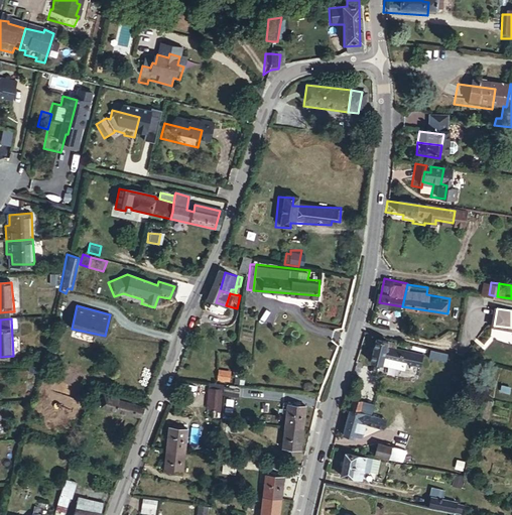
[(388,337),(376,334),(371,358),(383,360),(384,353),(403,357),(421,361),(423,351),(386,343),(388,337)]
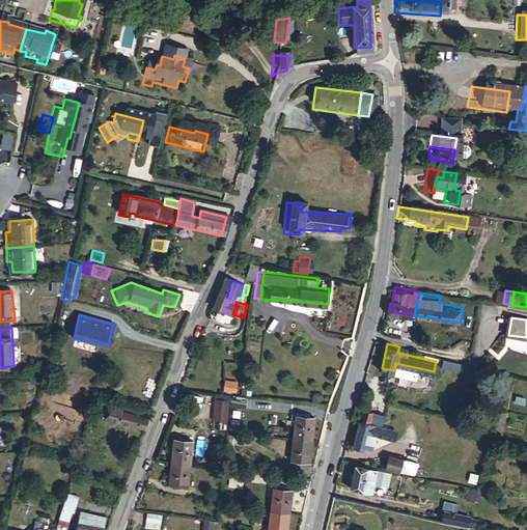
[(395,363),(394,370),(413,375),(415,367),(395,363)]
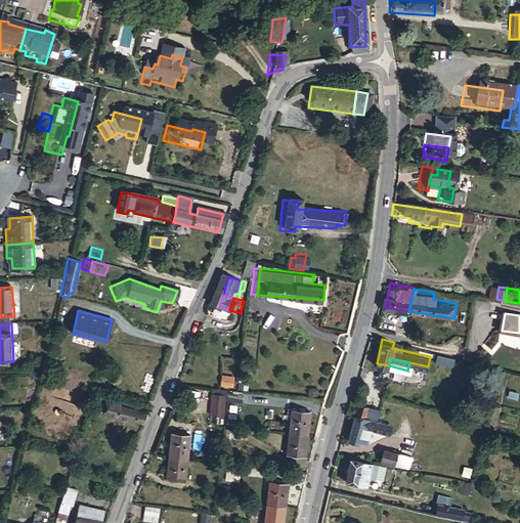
[(433,360),(432,375),(449,377),(451,362),(433,360)]
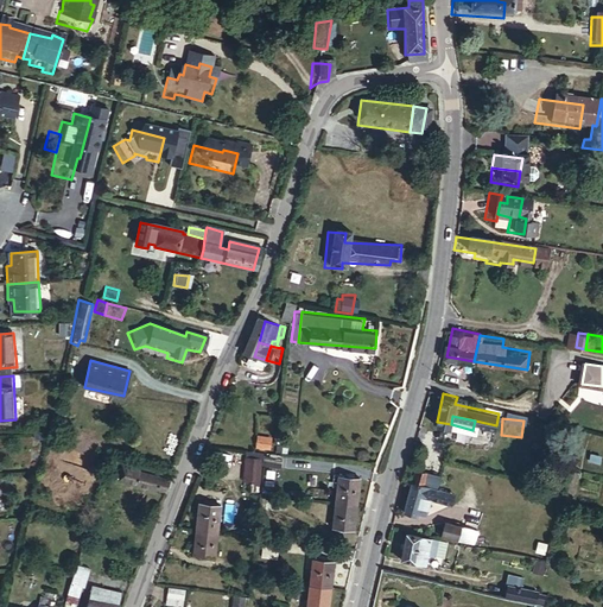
[(259,437),(259,451),(274,451),(277,438),(259,437)]
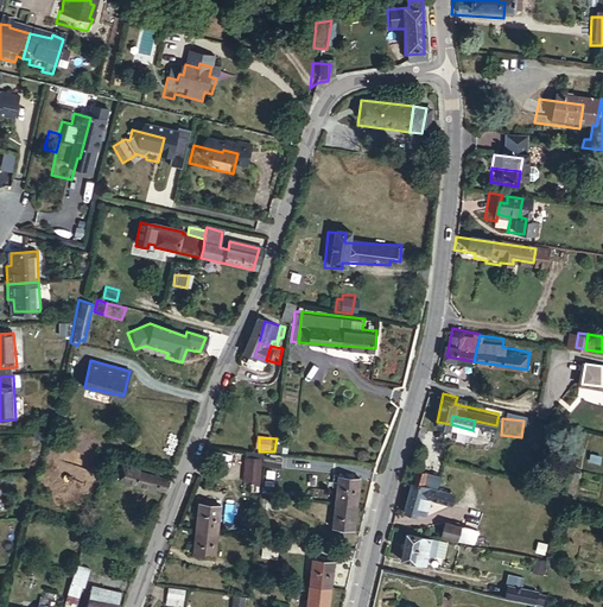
[(505,474),(508,457),(493,454),(489,470),(505,474)]
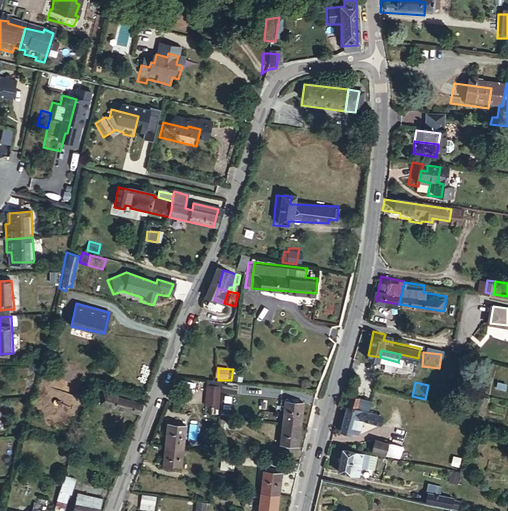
[(208,387),(206,407),(220,407),(221,389),(208,387)]
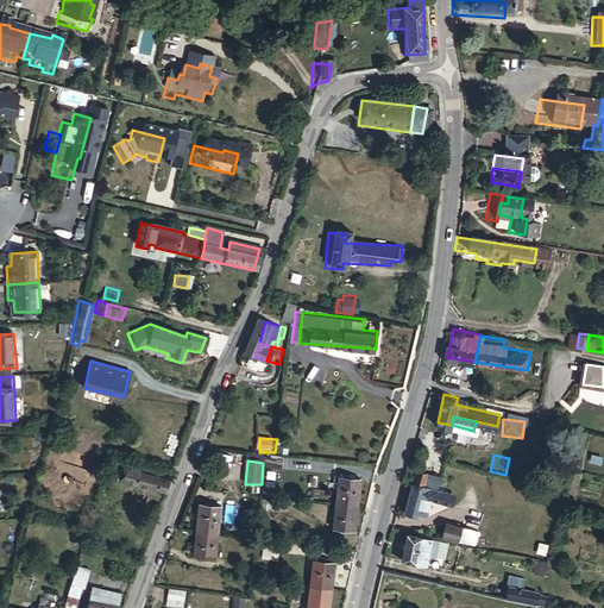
[(414,462),(410,477),(425,481),(428,465),(414,462)]
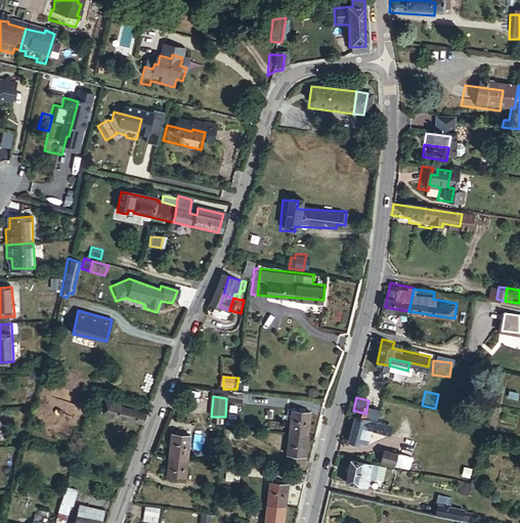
[(121,425),(124,412),(118,411),(118,407),(107,405),(102,422),(121,425)]
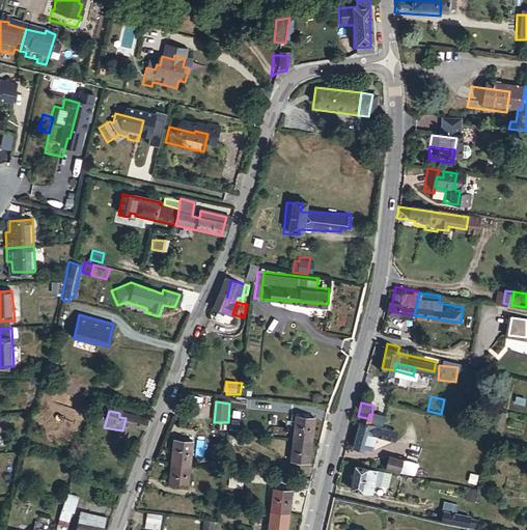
[(257,412),(256,426),(265,426),(266,412),(257,412)]
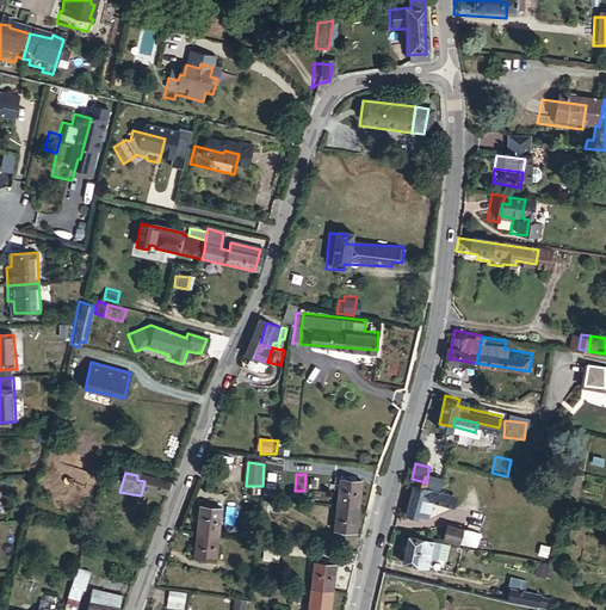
[(340,501),(362,504),(364,481),(342,479),(340,501)]
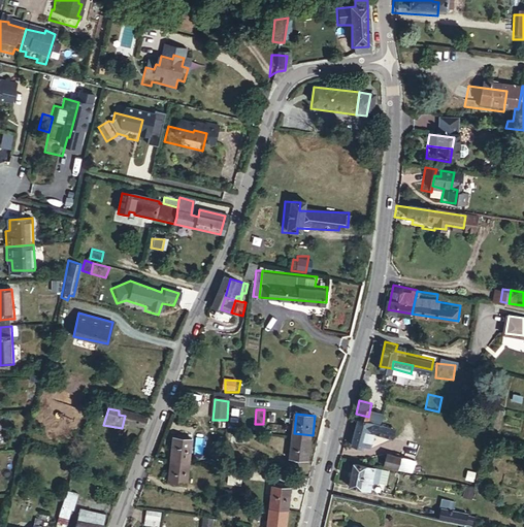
[(368,417),(356,414),(350,440),(361,443),(362,439),(370,440),(372,429),(375,418),(368,417)]
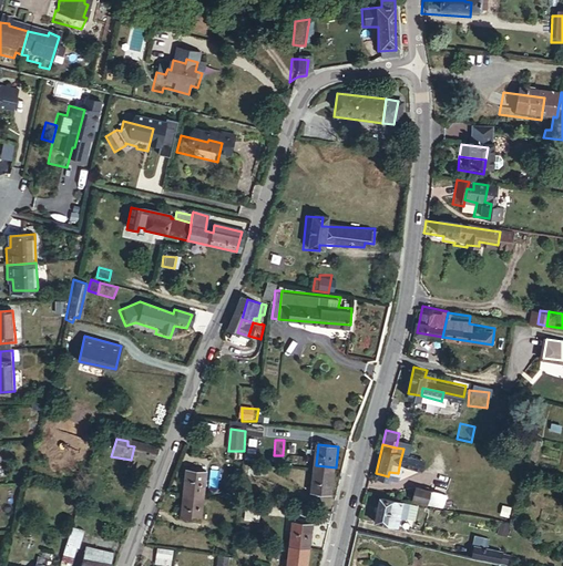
[(131,460),(157,465),(161,453),(134,446),(131,460)]
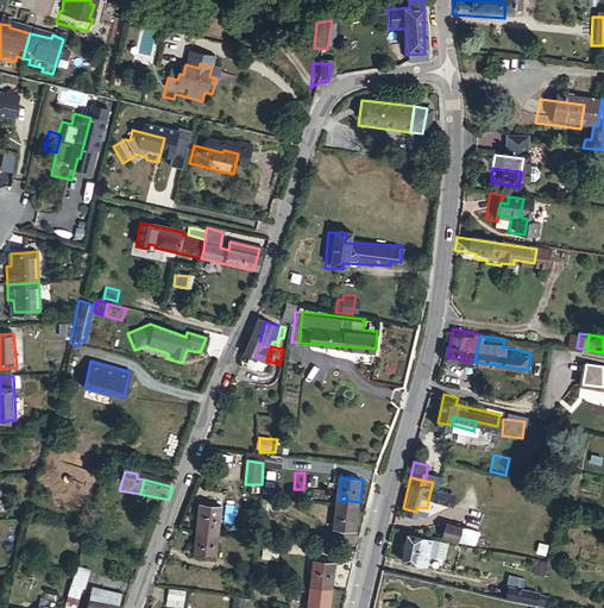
[(433,482),(429,495),(452,500),(453,487),(433,482)]
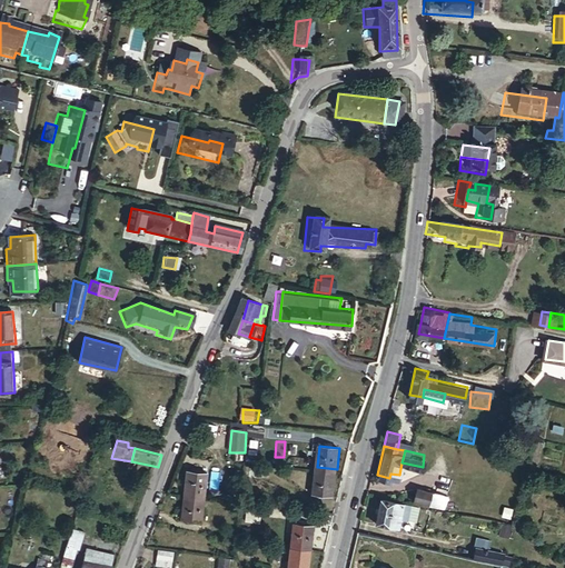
[(334,496),(337,469),(317,467),(314,494),(334,496)]
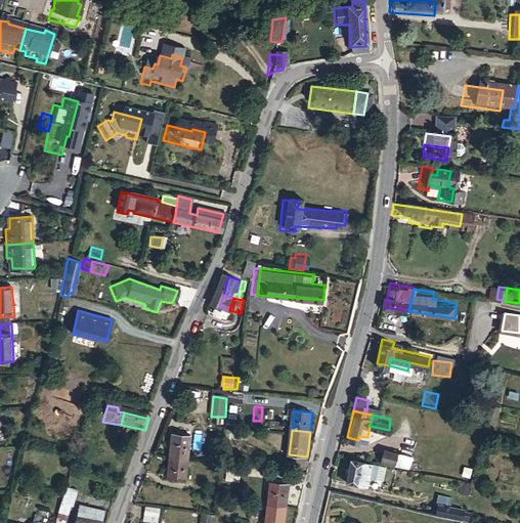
[(173,433),(172,452),(188,455),(190,436),(173,433)]
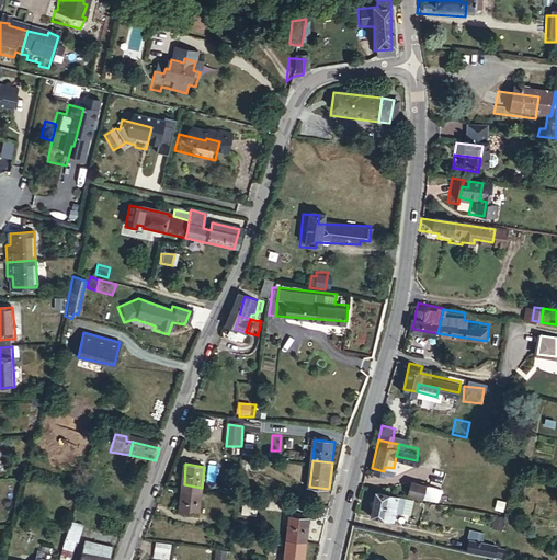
[(413,478),(410,490),(424,493),(428,482),(413,478)]
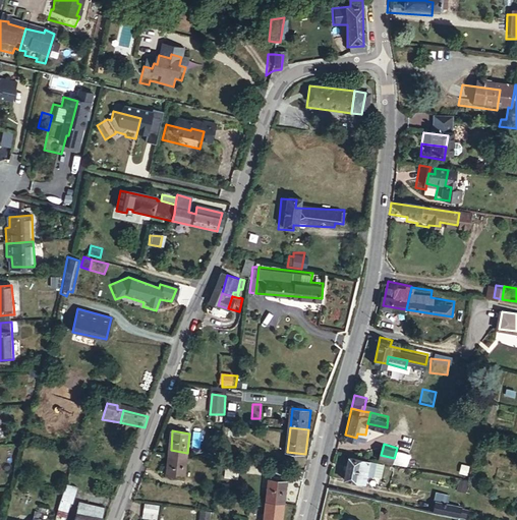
[(187,453),(171,450),(168,474),(184,477),(187,453)]
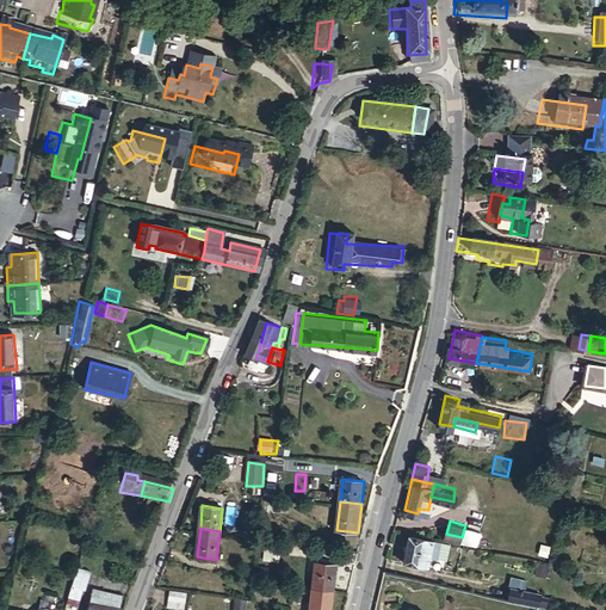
[(432,534),(408,529),(402,554),(426,561),(432,534)]
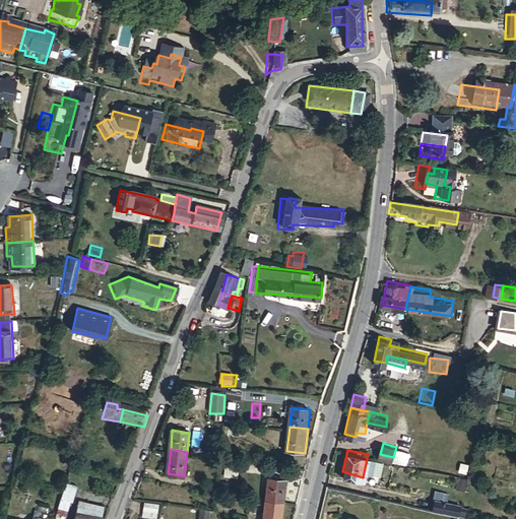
[(265,498),(283,500),(285,478),(268,476),(265,498)]
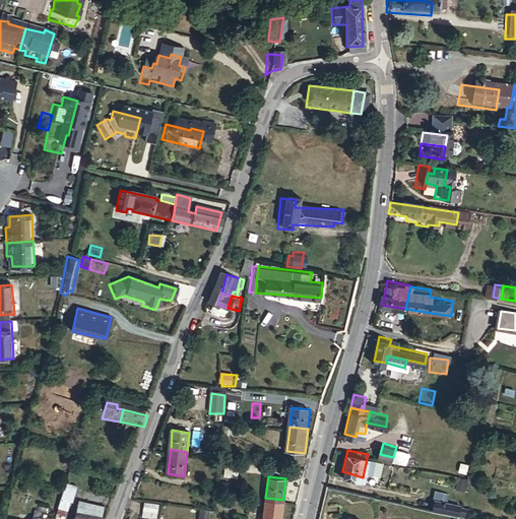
[(72,483),(64,516),(73,517),(84,487),(72,483)]
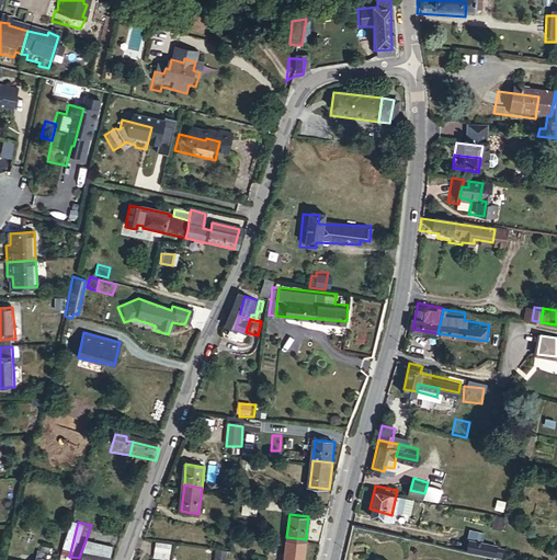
[(440,543),(496,558),(500,545),(442,529),(440,540),(440,543)]
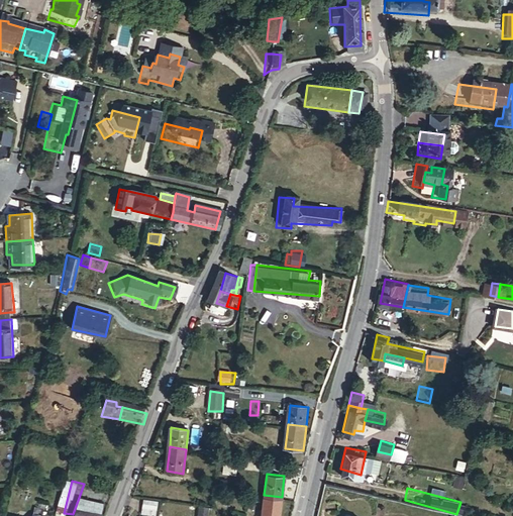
[(279,515),(282,497),(264,495),(262,515),(279,515)]
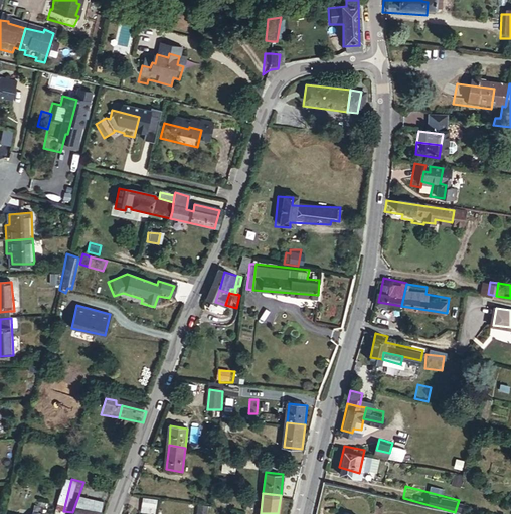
[(83,498),(80,507),(91,510),(94,501),(83,498)]
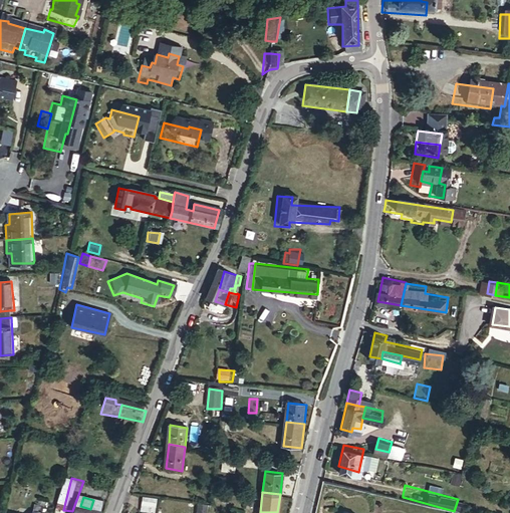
[(90,509),(80,506),(78,505),(75,512),(103,512),(107,504),(93,500),(90,509)]
